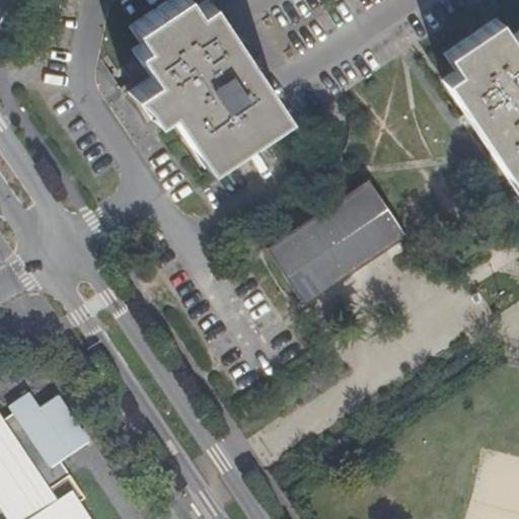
[(183,0),(174,0),(131,30),(141,46),(133,53),(150,80),(131,94),(139,103),(145,112),(151,121),(164,114),(203,168),(281,117),(205,3),(192,11),(183,0)]
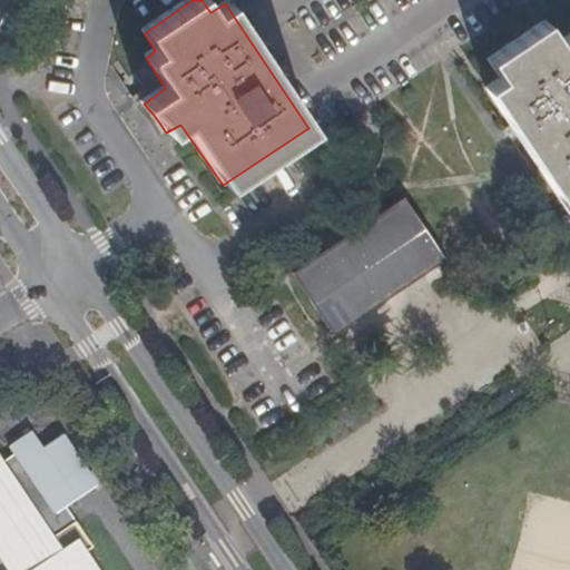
[(500,80),(487,90),(569,216),(569,214),(569,35),(557,43),(543,26),(489,62),(500,80)]
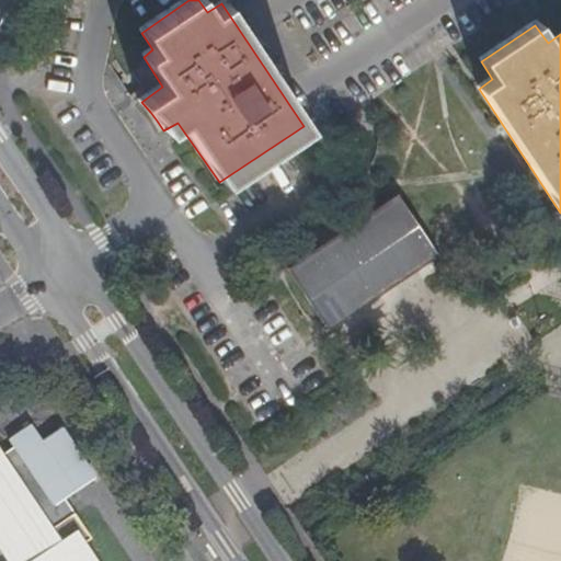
[(398,199),(288,273),(327,331),(438,259),(398,199)]
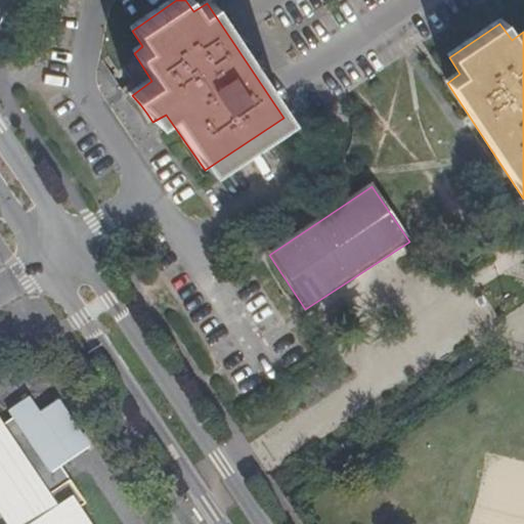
[(82,501),(67,478),(60,482),(51,469),(58,465),(87,445),(57,400),(37,412),(27,396),(8,408),(14,417),(0,426),(0,425),(0,514),(6,523),(87,523),(77,507),(82,501)]
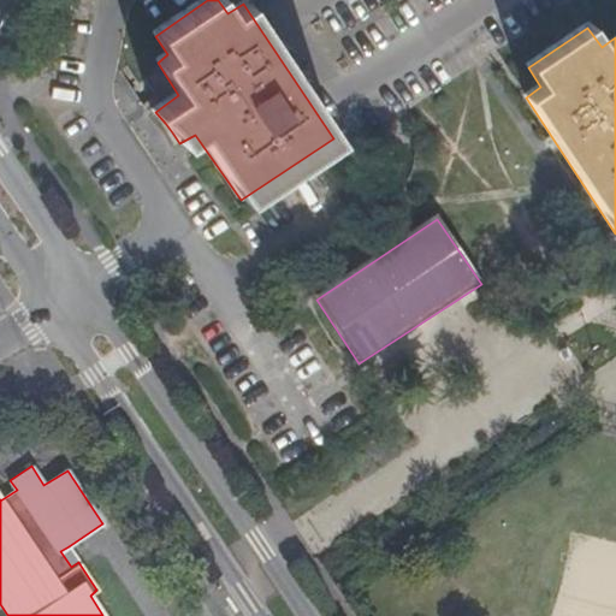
[(78,562),(69,546),(60,551),(71,567),(78,562)]
